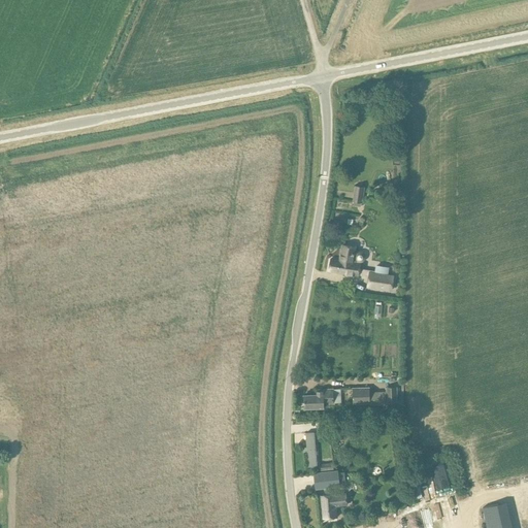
[(353,201),(362,203),(364,187),(356,186),(353,201)]
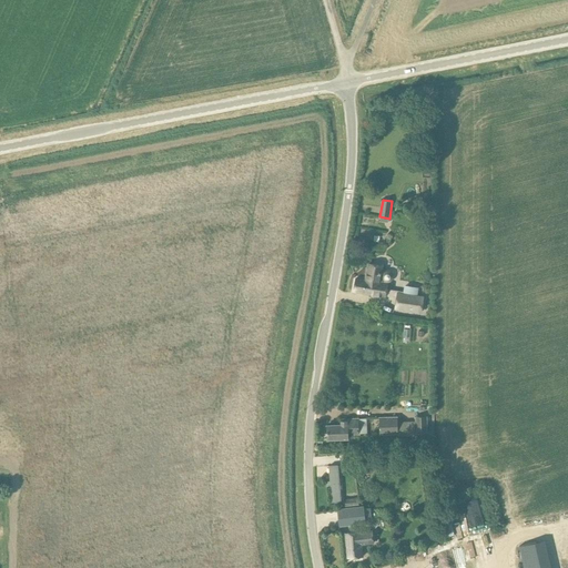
[(372,242),(386,242),(386,231),(372,232),(372,242)]
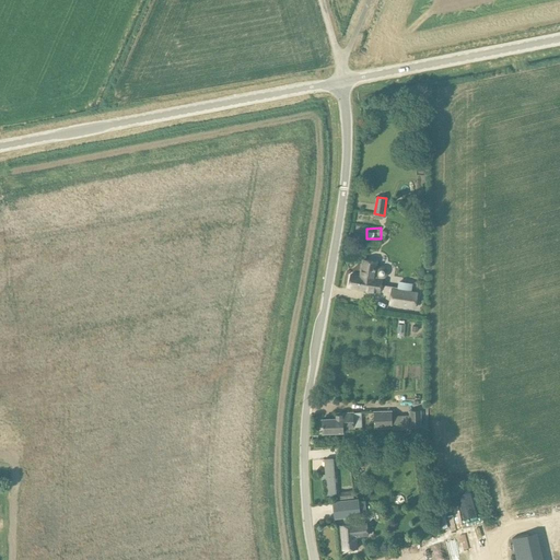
[(349,288),(359,289),(380,292),(382,280),(373,279),(375,263),(363,260),(361,277),(350,275),(349,288)]
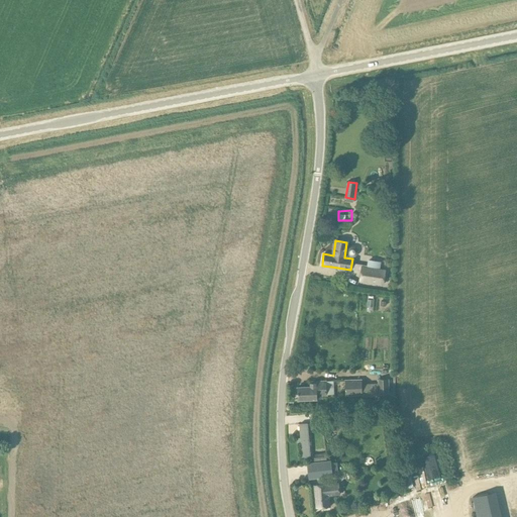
[(347,250),(347,252),(347,254),(349,256),(351,257),(353,257),(355,256),(357,255),(358,253),(358,251),(357,248),(355,247),(353,246),(351,246),(349,248),(347,250)]
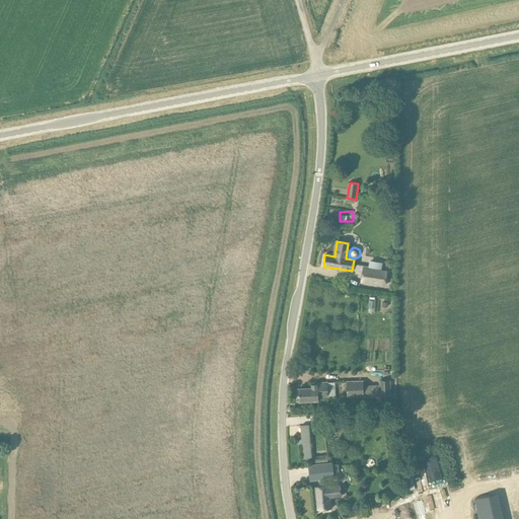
[(364,271),(361,284),(383,288),(386,274),(376,273),(377,267),(370,266),(369,272),(364,271)]
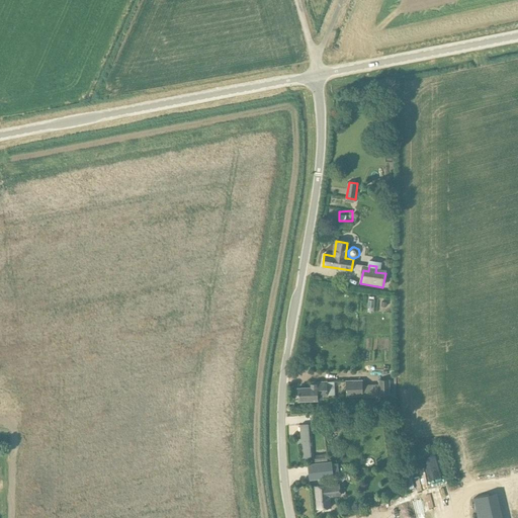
[(363,387),(362,380),(345,381),(346,397),(379,396),(390,396),(390,381),(390,379),(377,380),(377,387),(363,387)]
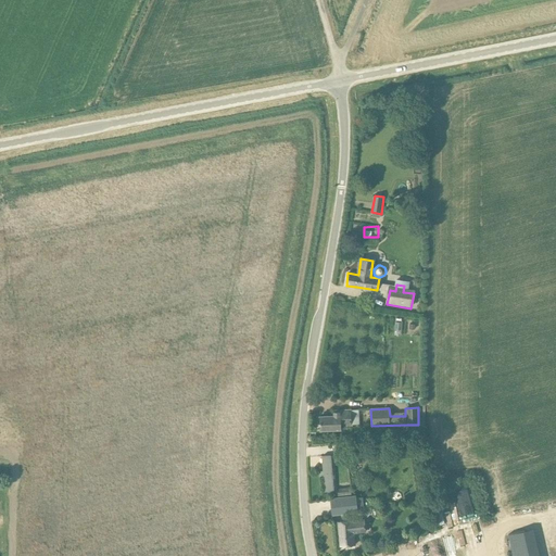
[(320,430),(330,430),(341,429),(341,425),(351,425),(351,409),(333,411),(333,416),(319,416),(320,430)]
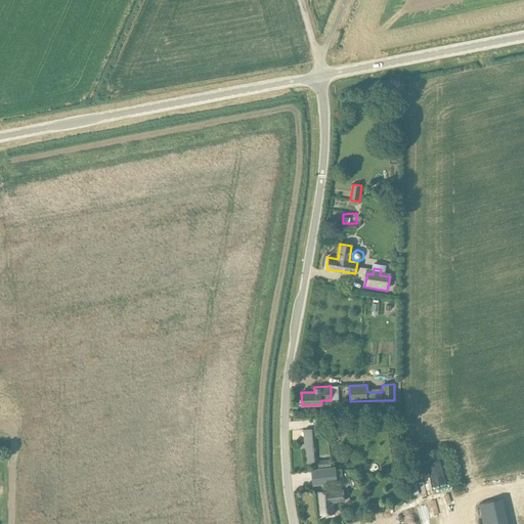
[(324,422),(313,423),(314,436),(325,435),(325,429),(324,422)]
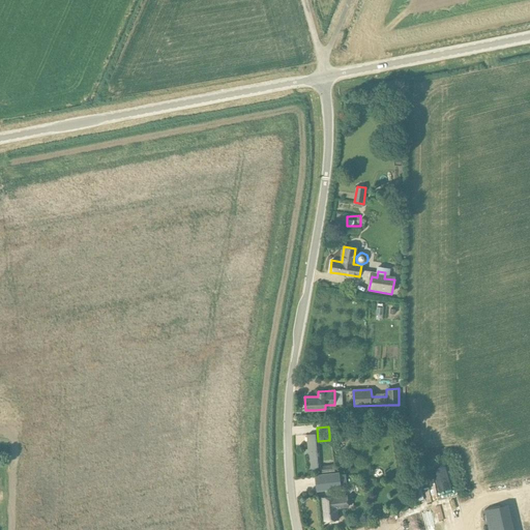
[(318,468),(315,435),(306,435),(310,468),(318,468)]
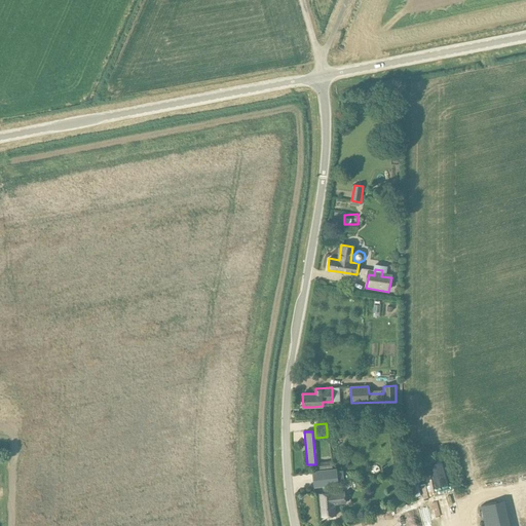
[(417,467),(425,497),(440,493),(431,464),(417,467)]
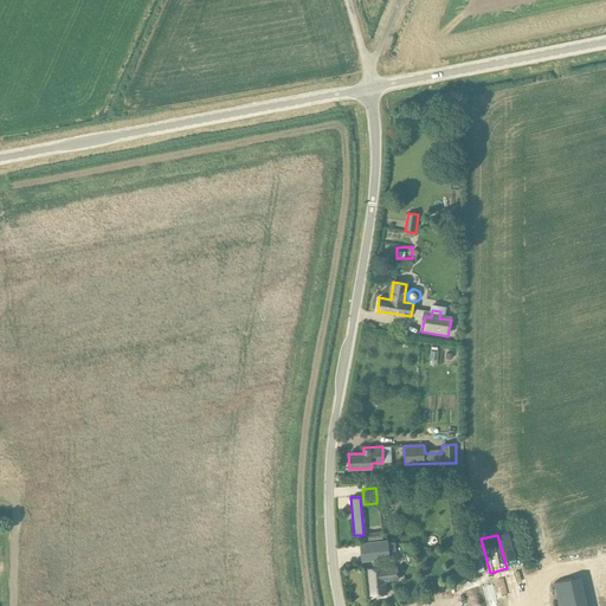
[(386,541),(372,542),(360,543),(362,561),(388,559),(386,541)]
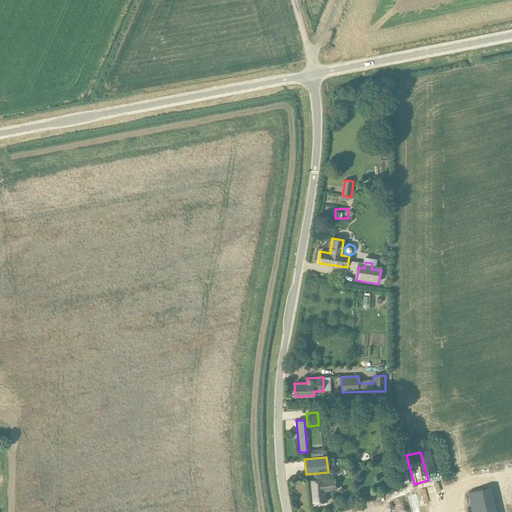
[(335,479),(323,480),(323,479),(311,480),(313,503),(326,502),(325,491),(337,489),(335,479)]
